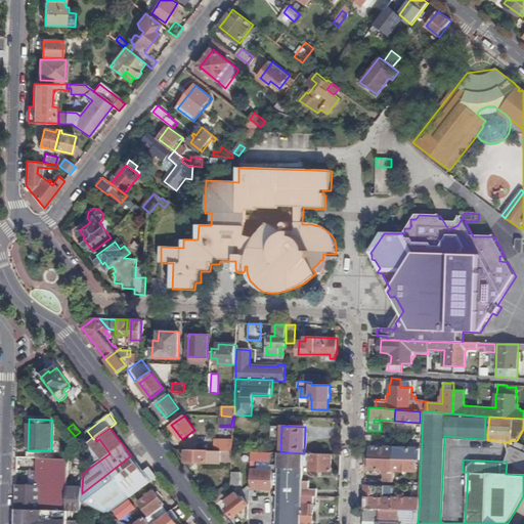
[(233,451),(233,439),(216,439),(215,450),(222,450),(233,451)]
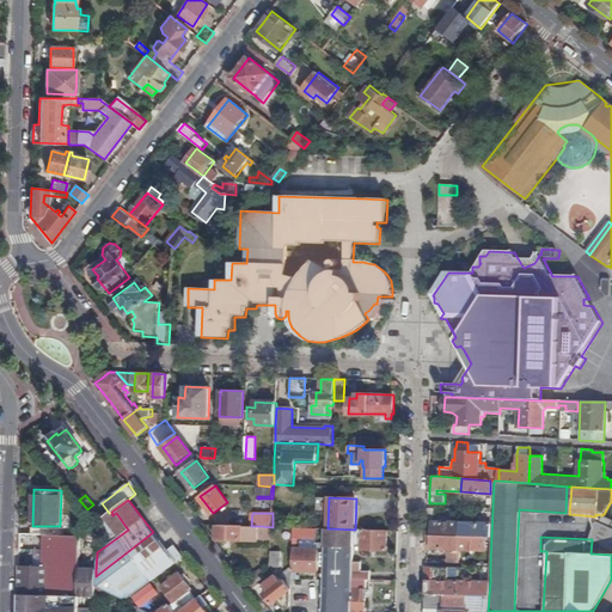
[(611,518),(604,514),(601,515),(592,539),(591,554),(611,555),(611,518)]
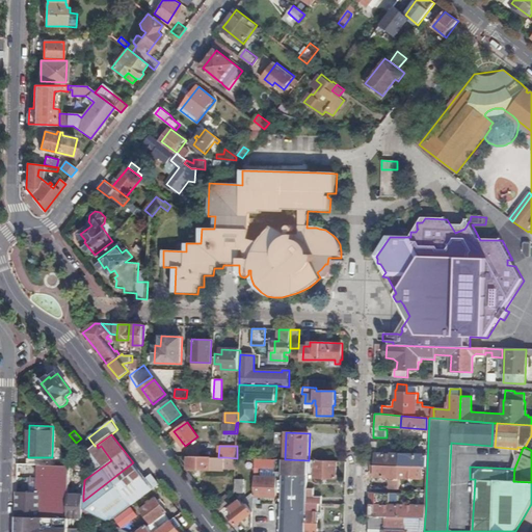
[(376,457),(373,457),(372,464),(399,466),(400,454),(376,453),(376,457)]
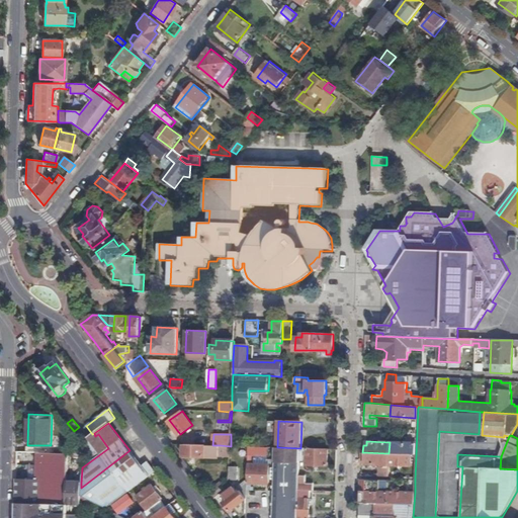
[(413,443),(390,442),(389,453),(413,454),(413,443)]
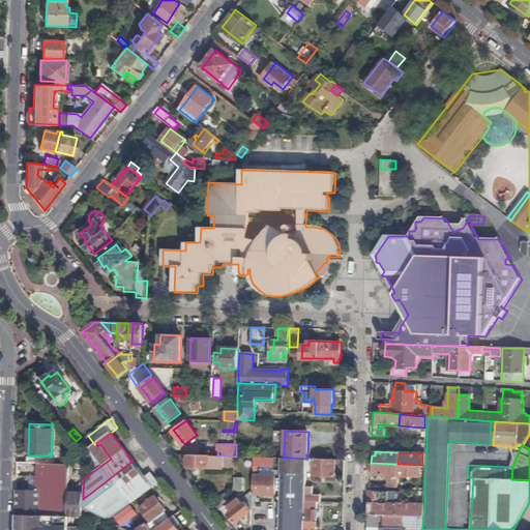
[(225,468),(225,455),(217,455),(177,454),(180,460),(188,460),(188,466),(225,468)]
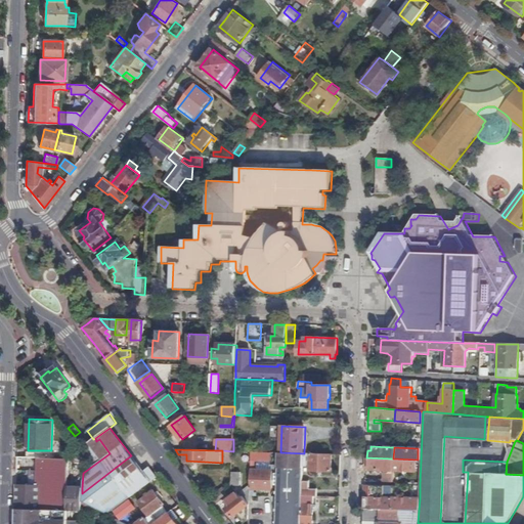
[(256,470),(256,451),(252,451),(251,491),(254,491),(254,489),(272,489),(272,471),(256,470)]
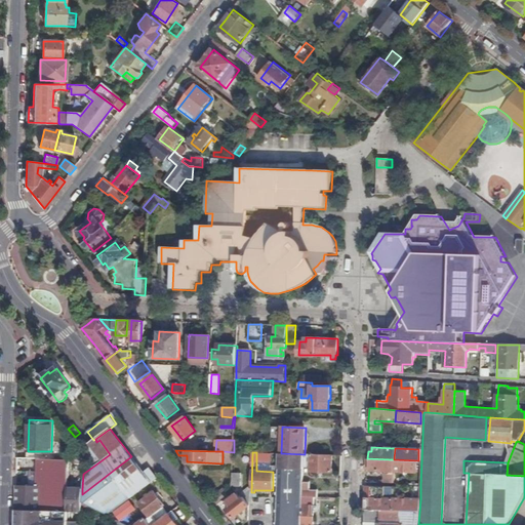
[(301,524),(303,496),(304,482),(305,454),(281,453),(279,453),(278,497),(276,524),(301,524)]
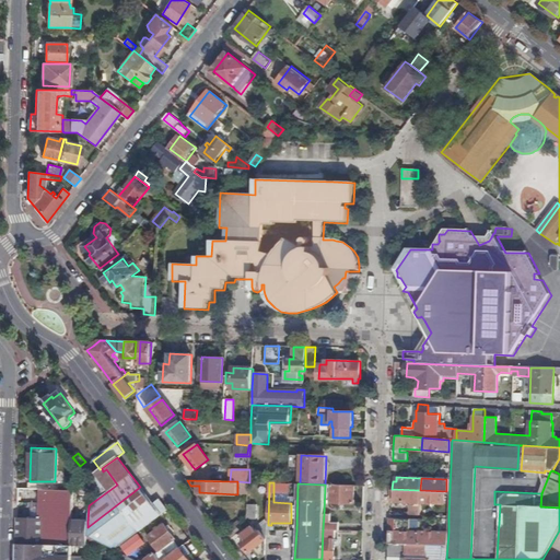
[(354,503),(354,486),(328,485),(328,489),(331,489),(331,502),(354,503)]
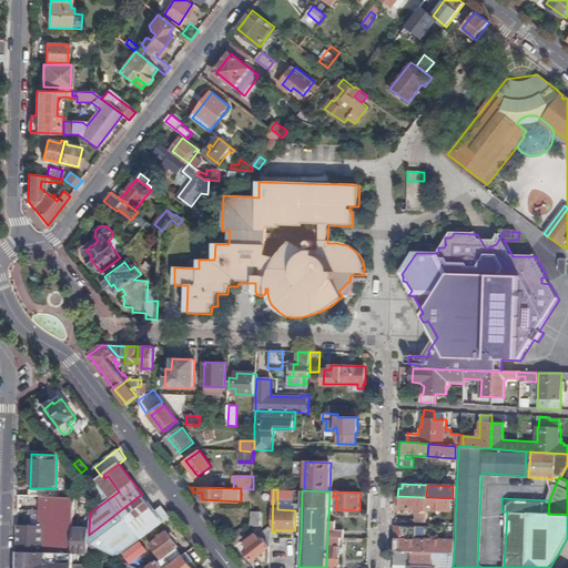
[(117,558),(170,517),(163,507),(156,511),(142,494),(89,535),(89,544),(99,549),(117,558)]
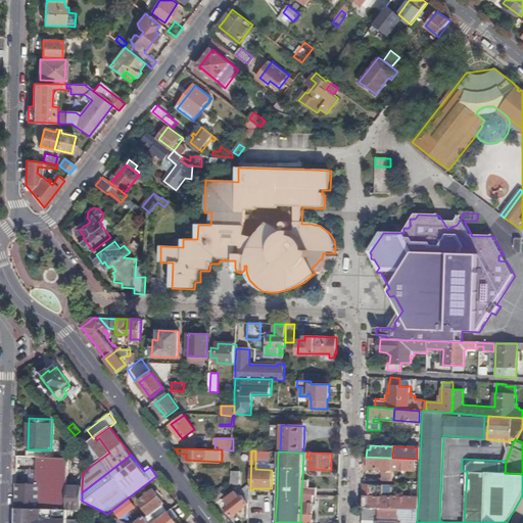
[(40,484),(67,485),(68,458),(38,457),(38,470),(40,470),(40,484)]
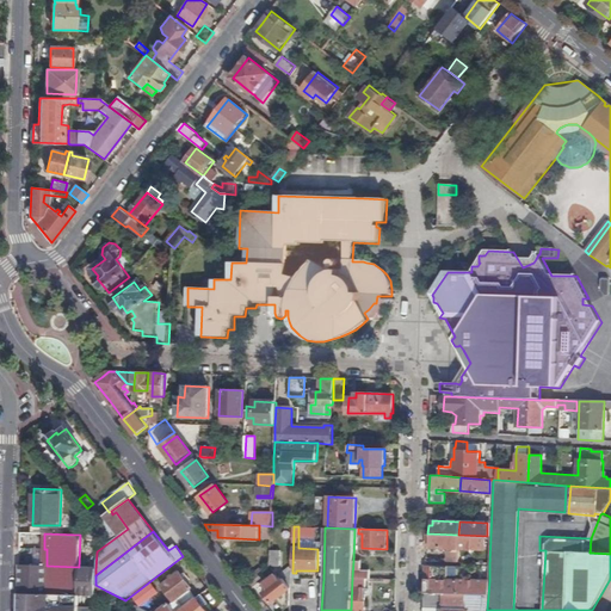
[(458,535),(427,534),(427,542),(432,543),(432,547),(458,548),(458,535)]
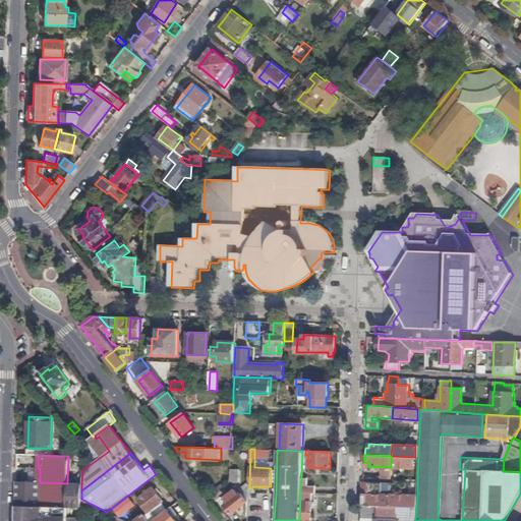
[(415,457),(391,456),(391,467),(414,468),(415,457)]
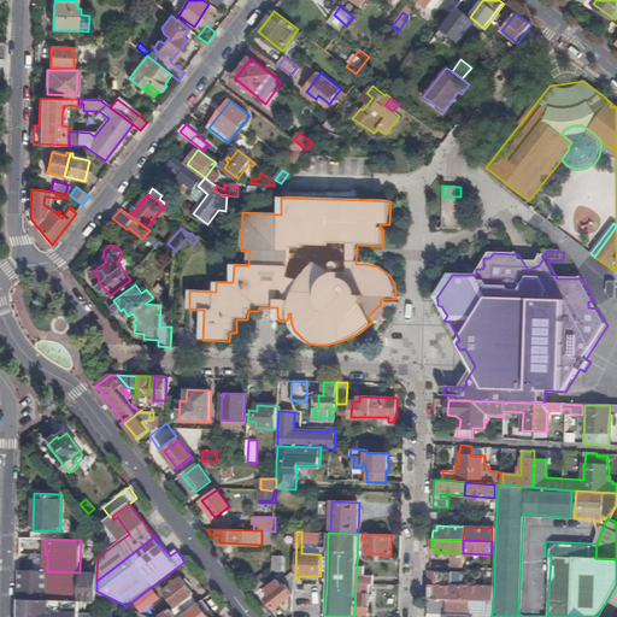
[(285,556),(274,556),(274,571),(285,571),(285,556)]
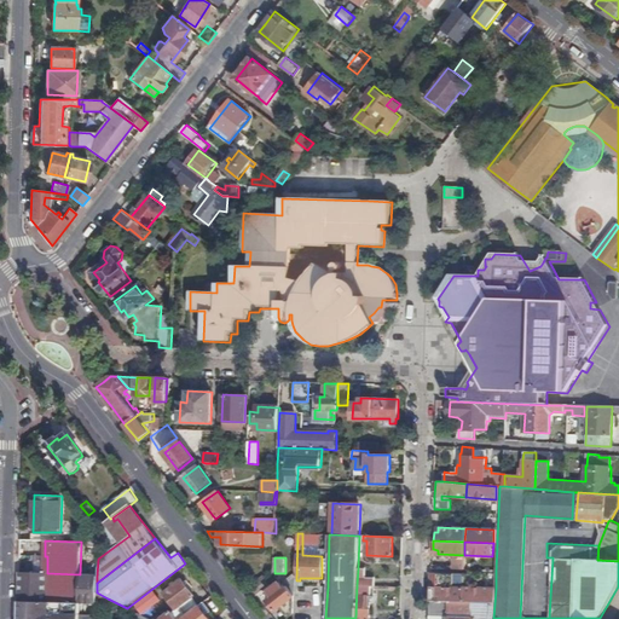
[(450,568),(464,570),(464,557),(450,557),(450,568)]
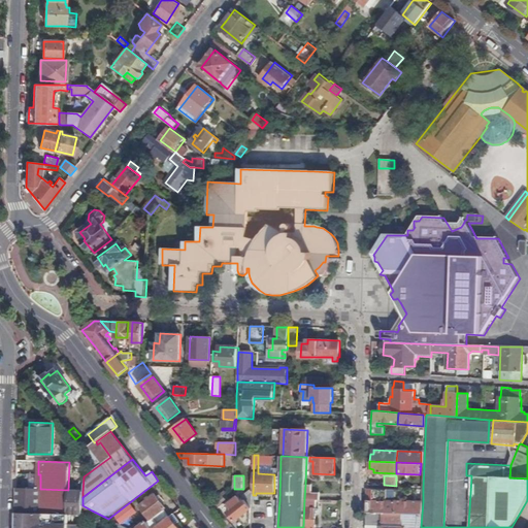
[(305,485),(304,499),(317,500),(320,500),(320,493),(314,493),(311,491),(311,486),(305,485)]
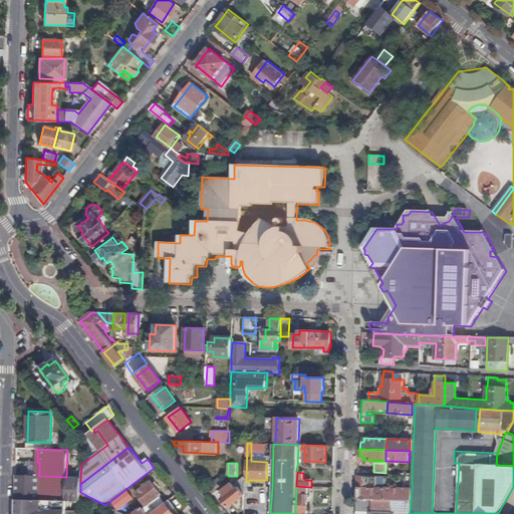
[(66,500),(66,478),(66,477),(39,476),(16,475),(16,487),(16,499),(66,500)]
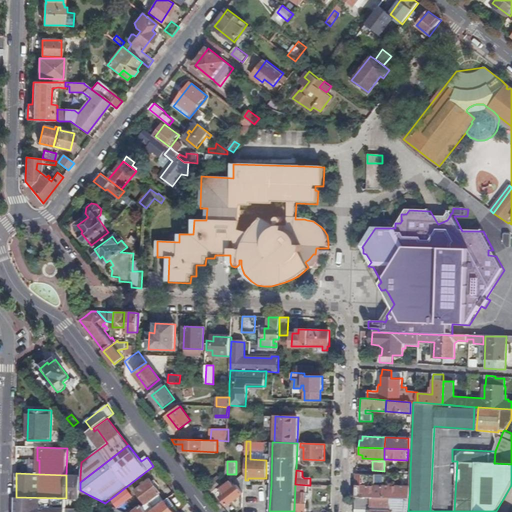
[(383,498),(383,486),(383,475),(377,475),(377,474),(367,474),(363,474),(362,474),(359,474),(358,485),(357,485),(357,497),(383,498)]
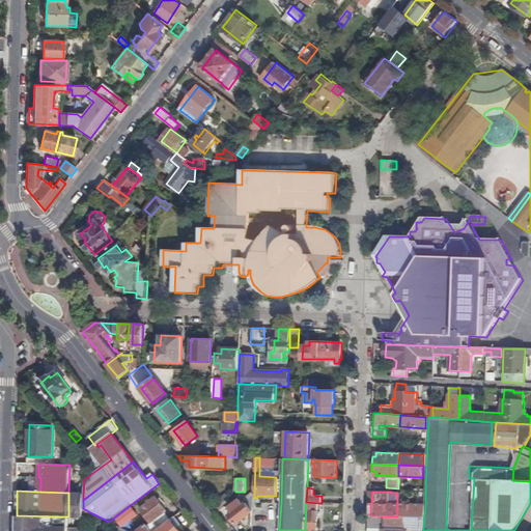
[(83,508),(83,500),(83,495),(68,494),(68,516),(83,516),(83,514),(83,508)]
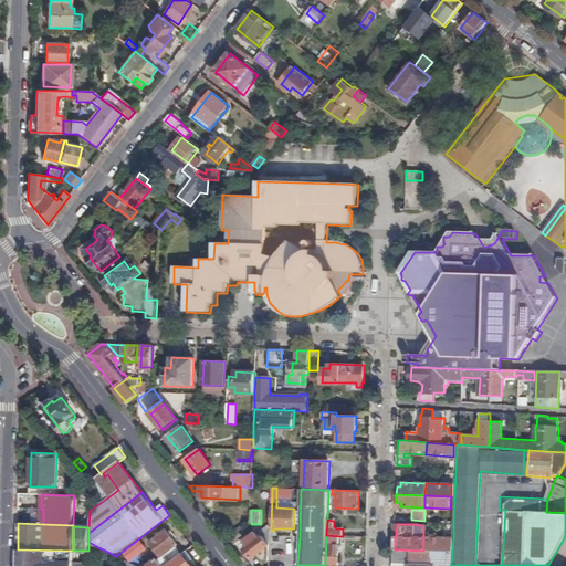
[(228,537),(234,546),(248,536),(242,527),(228,537)]
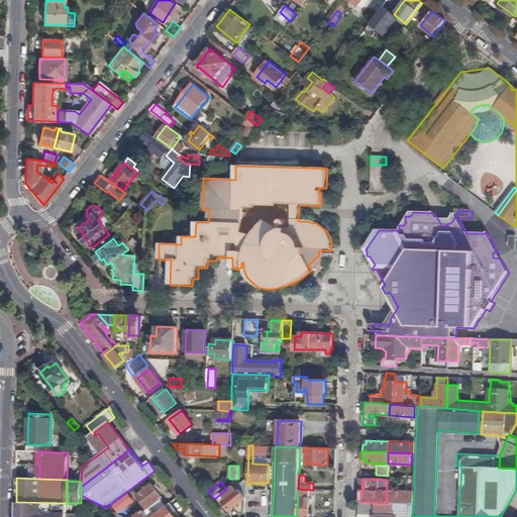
[(148,509),(163,498),(152,484),(137,496),(148,509)]
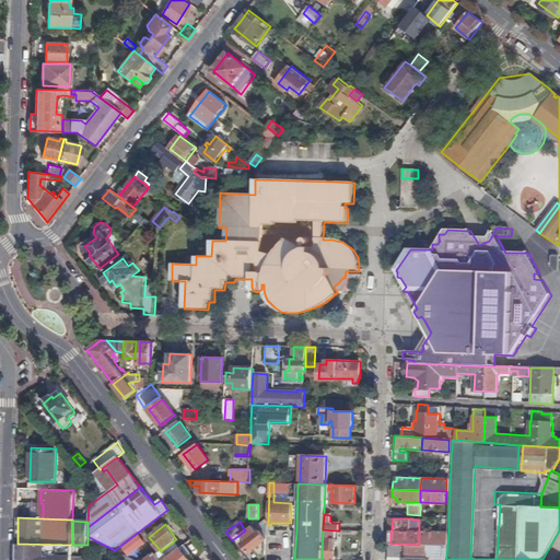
[(249,552),(267,538),(260,531),(258,532),(254,527),(244,535),(247,540),(243,544),(249,552)]
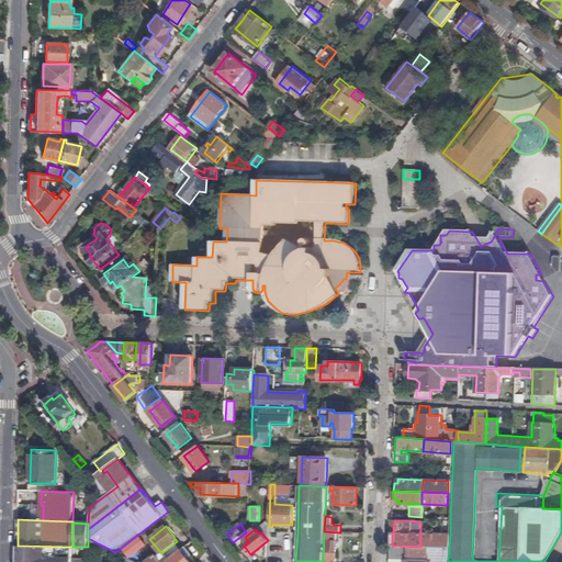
[(323,561),(335,561),(337,532),(324,531),(323,561)]
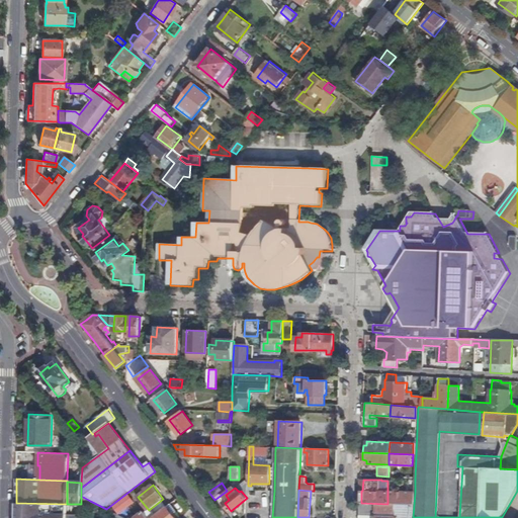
[(414,505),(415,493),(387,492),(387,504),(400,504),(414,505)]
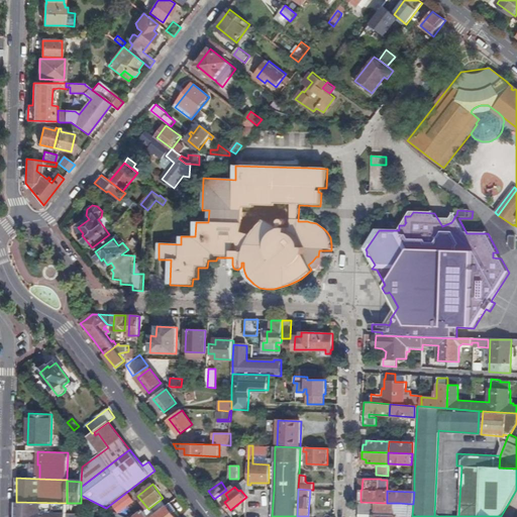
[(88,504),(90,500),(81,495),(81,501),(88,504)]
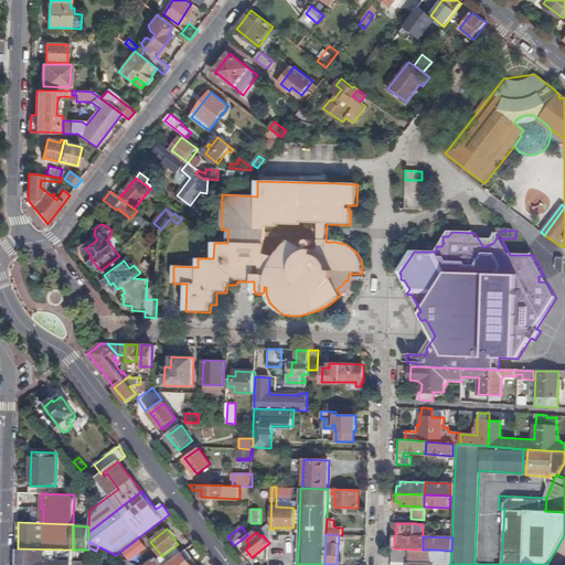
[(72,564),(73,562),(73,550),(18,548),(17,564),(72,564)]
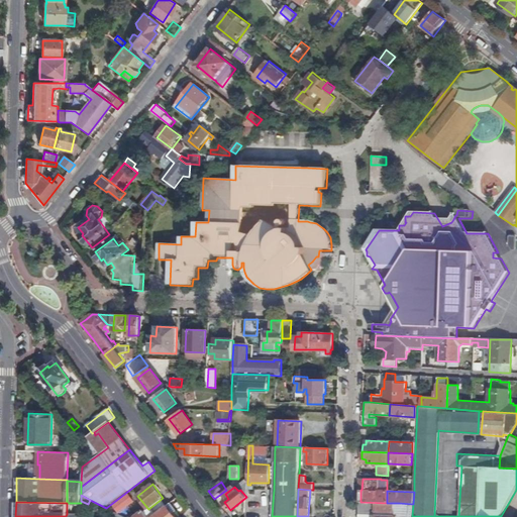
[(387,503),(360,502),(359,508),(359,515),(376,515),(376,510),(399,511),(399,503),(387,503)]
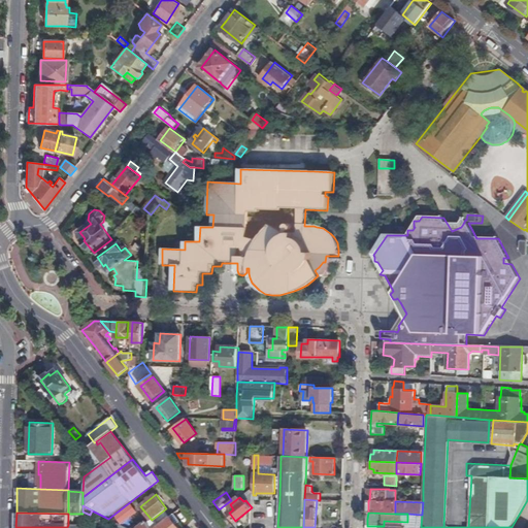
[(176,525),(180,522),(174,514),(170,517),(176,525)]
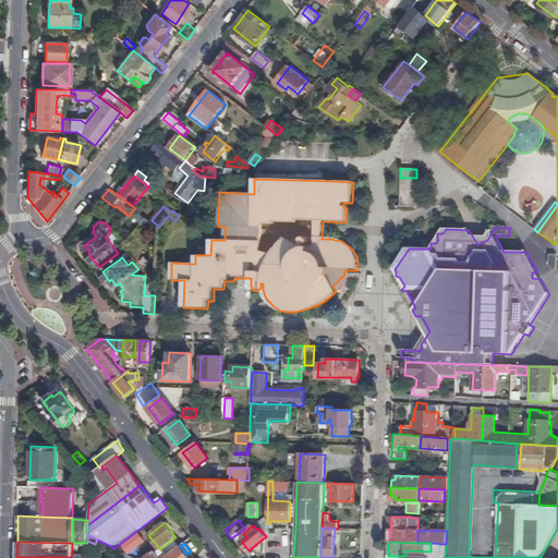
[(445,557),(446,544),(431,543),(431,552),(429,557),(445,557)]
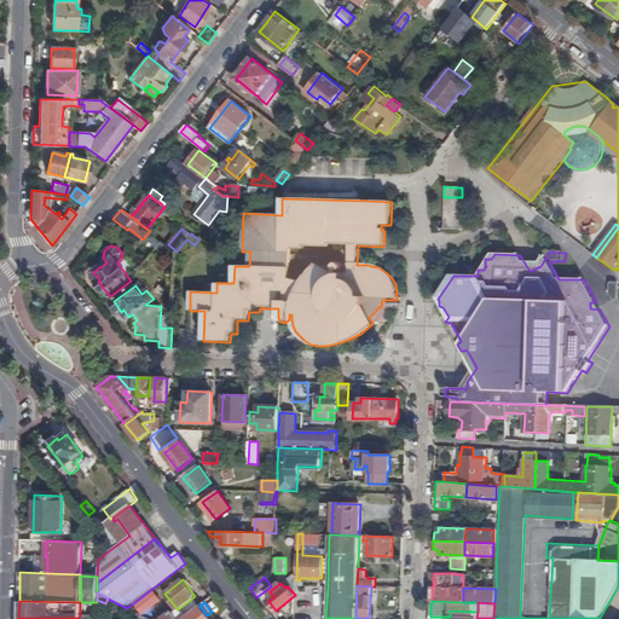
[(209,618),(207,615),(200,606),(181,618),(209,618)]
